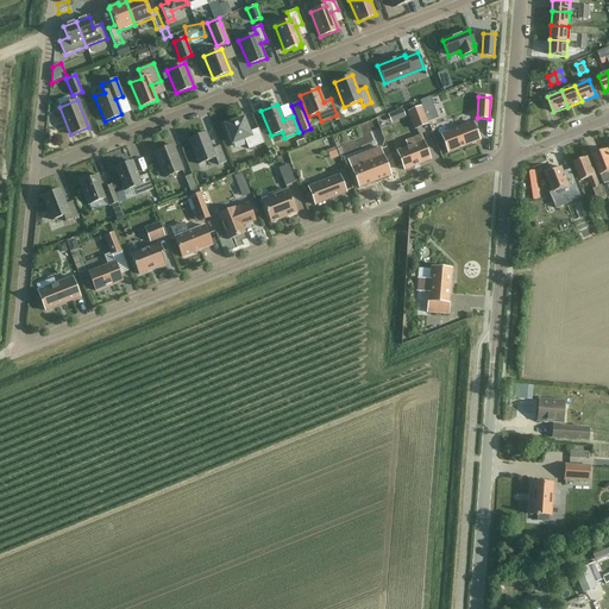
[(421,107),(408,112),(414,130),(427,124),(421,107)]
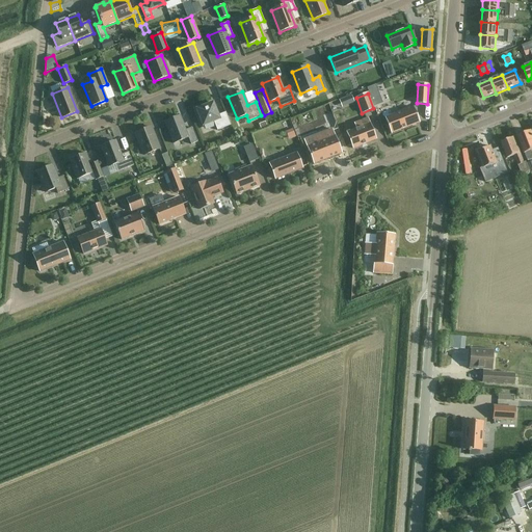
[(217,115),(213,103),(205,106),(204,105),(198,107),(197,109),(196,109),(203,126),(213,122),(217,131),(231,126),(225,112),(217,115)]
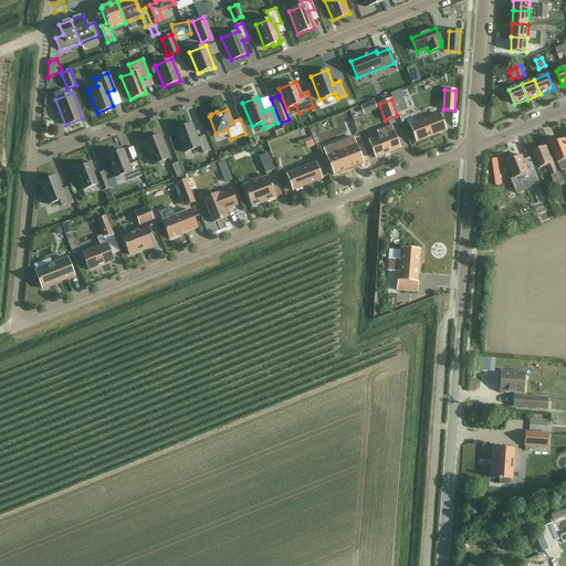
[(346,123),(353,121),(349,113),(343,116),(346,123)]
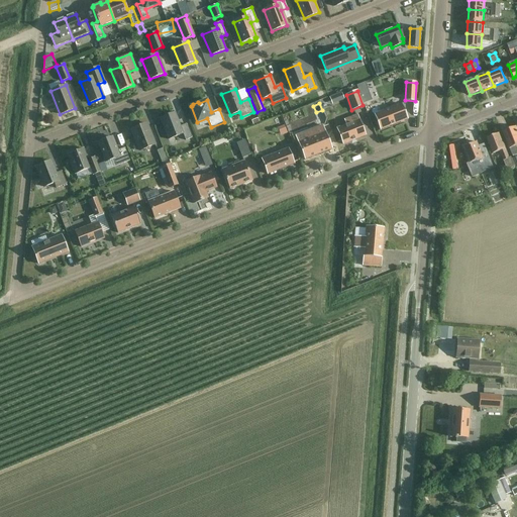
[(401,104),(374,114),(380,130),(407,119),(401,104)]
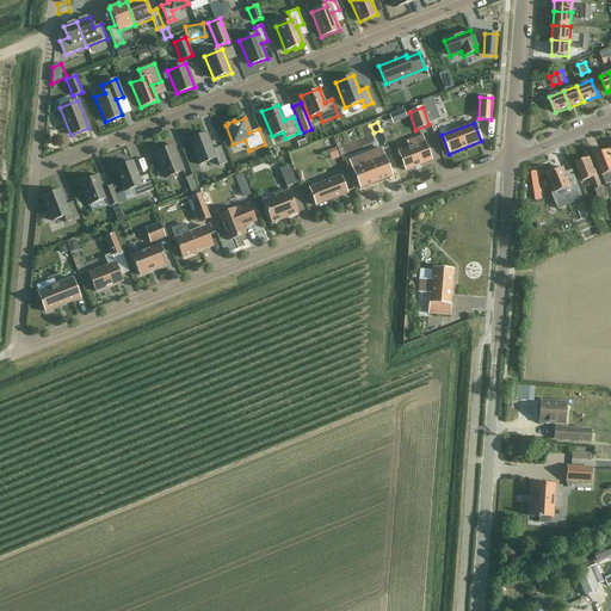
[(213,149),(207,133),(189,140),(198,165),(216,159),(220,166),(227,164),(220,147),(213,149)]
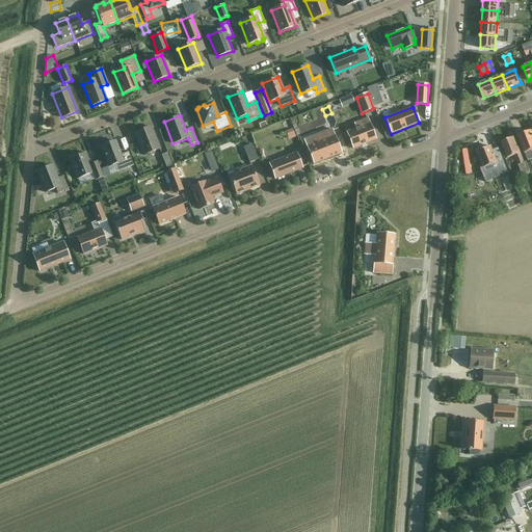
[(354,124),(356,129),(347,132),(353,149),(375,140),(367,118),(354,124)]
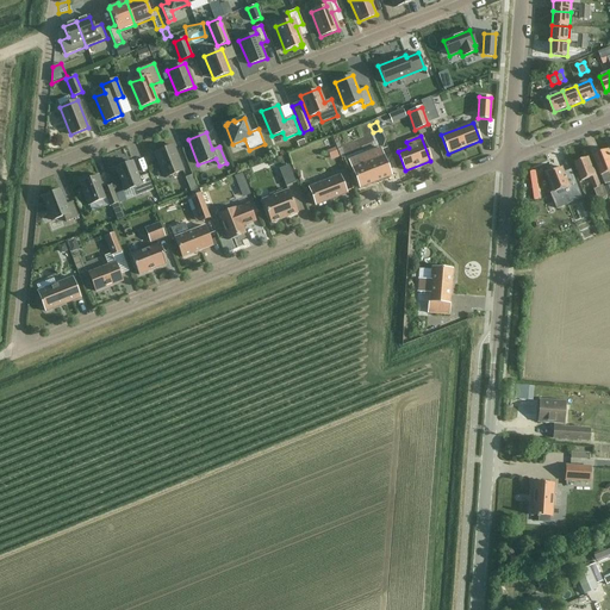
[(173,145),(155,153),(165,178),(182,170),(173,145)]
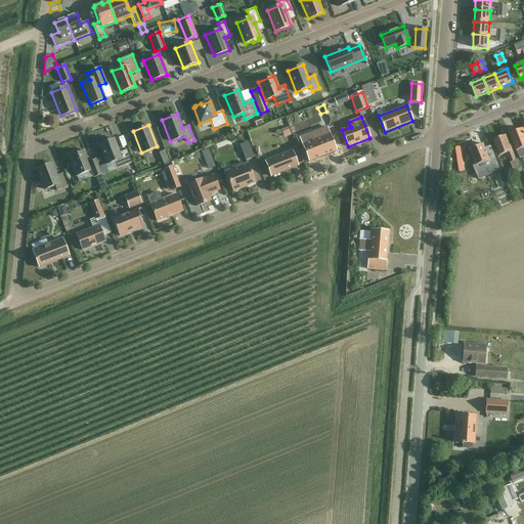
[(288,127),(282,129),(286,137),(292,135),(288,127)]
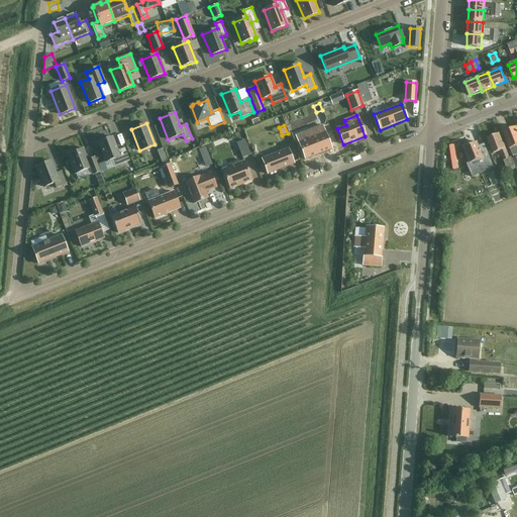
[(298,142),(305,160),(331,149),(322,125),(304,132),(307,139),(298,142)]
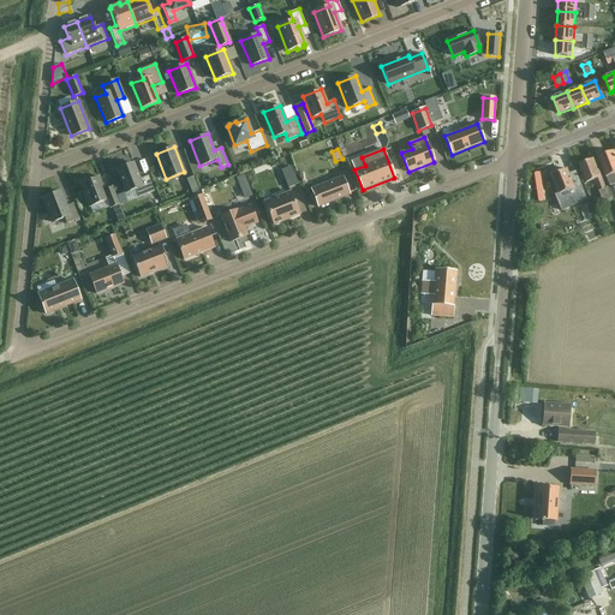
[(603,167),(610,186),(614,184),(614,174),(614,173),(614,154),(614,150),(599,156),(603,167)]
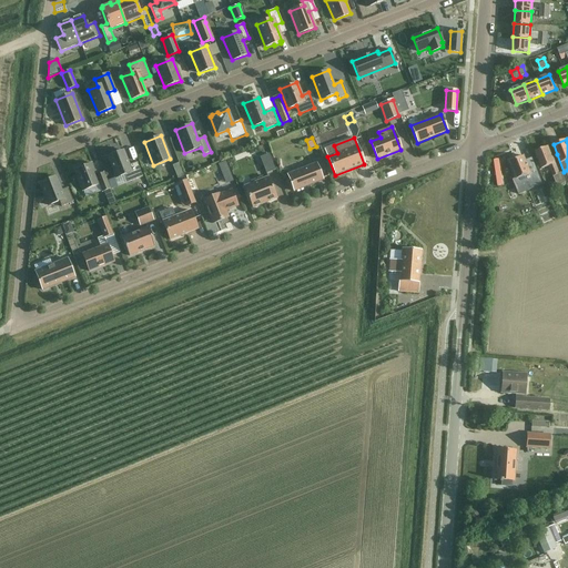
[(566,183),(563,174),(561,173),(559,173),(553,156),(551,156),(548,146),(536,152),(543,169),(549,165),(557,186),(566,183)]
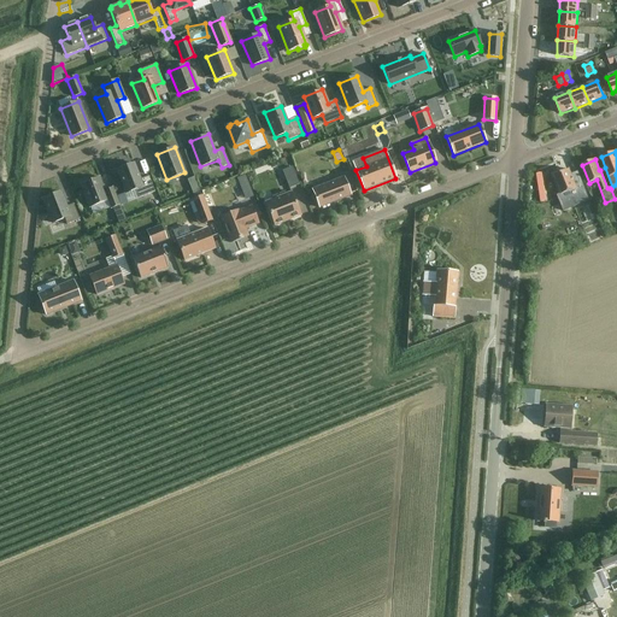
[(148,176),(141,180),(134,164),(117,170),(125,194),(135,189),(139,199),(154,192),(148,176)]
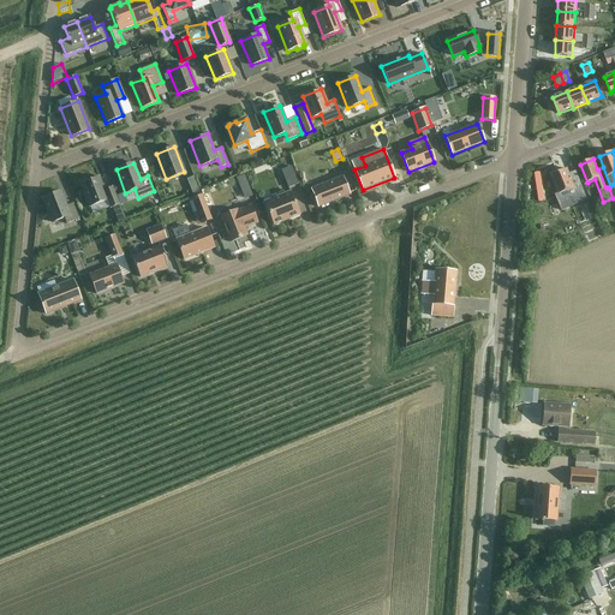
[(298,184),(291,167),(281,171),(288,187),(298,184)]
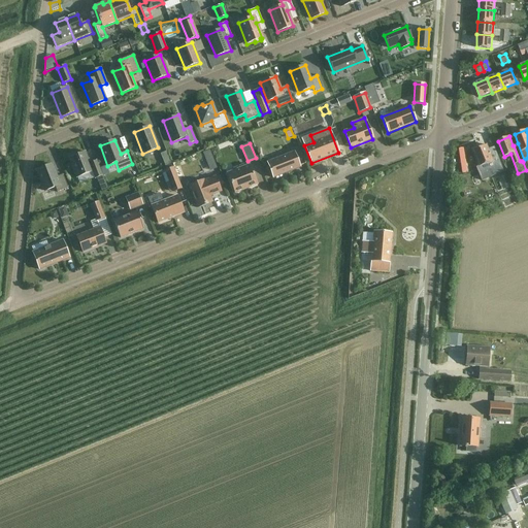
[(488,145),(474,151),(482,167),(488,164),(492,174),(504,169),(499,157),(493,159),(488,145)]
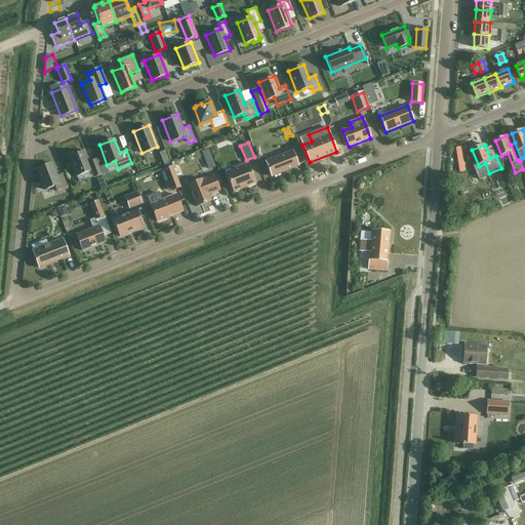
[(208,149),(201,152),(205,161),(212,158),(208,149)]
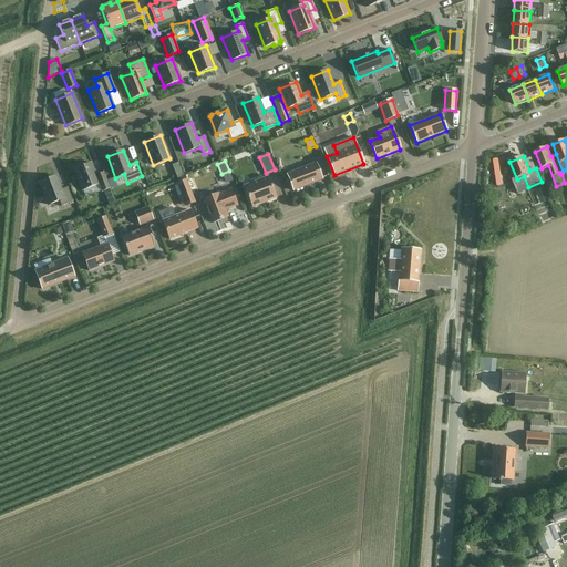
[(82,192),(99,185),(102,192),(110,189),(103,173),(96,175),(91,163),(83,166),(82,164),(74,167),(75,169),(74,169),(82,192)]
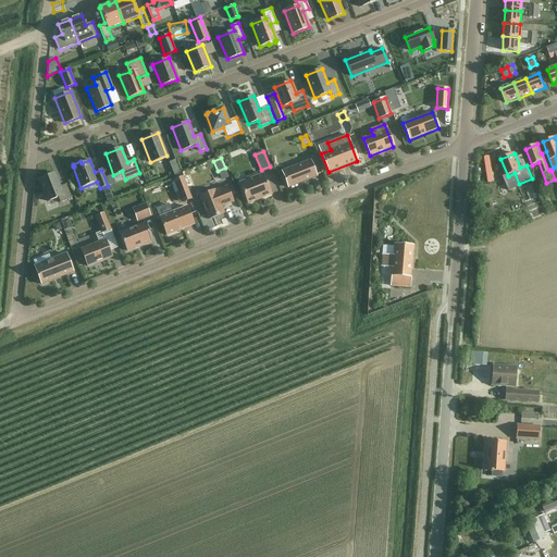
[(175,160),(169,162),(174,175),(181,172),(175,160)]
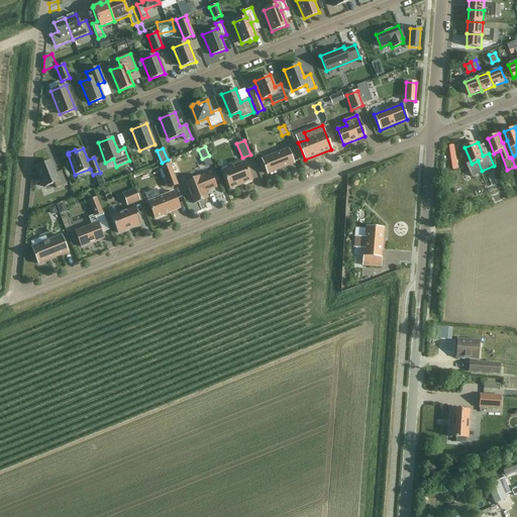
[(262,160),(268,175),(294,164),(288,148),(262,160)]
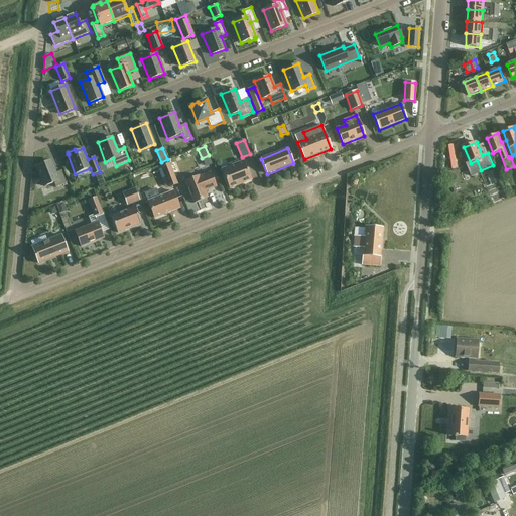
[(98,149),(93,151),(96,160),(102,158),(98,149)]
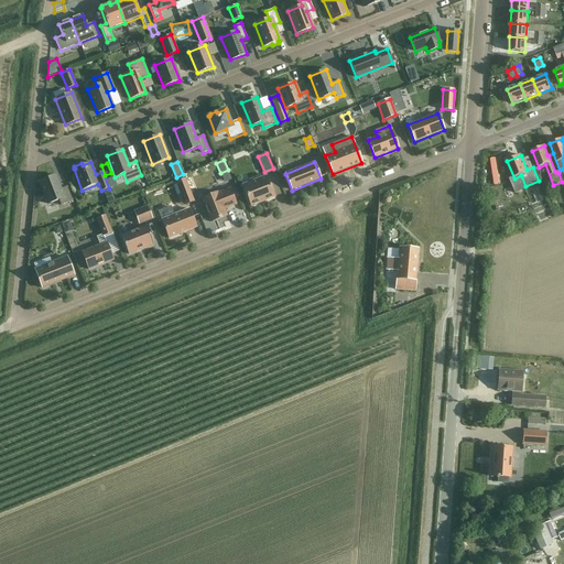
[(261,179),(260,175),(249,180),(250,183),(242,185),(250,206),(274,197),(267,176),(261,179)]
